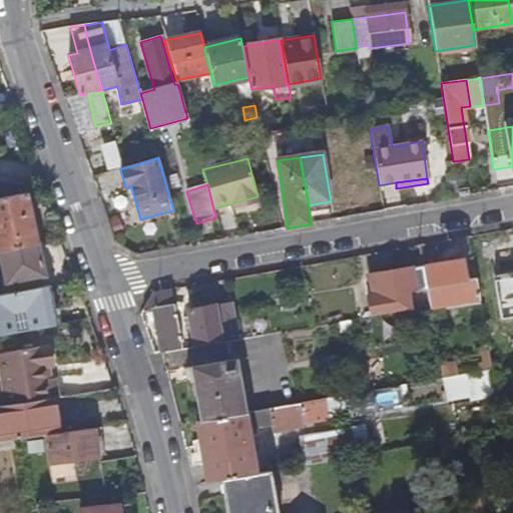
[(0,248),(36,241),(25,193),(0,198),(0,248)]
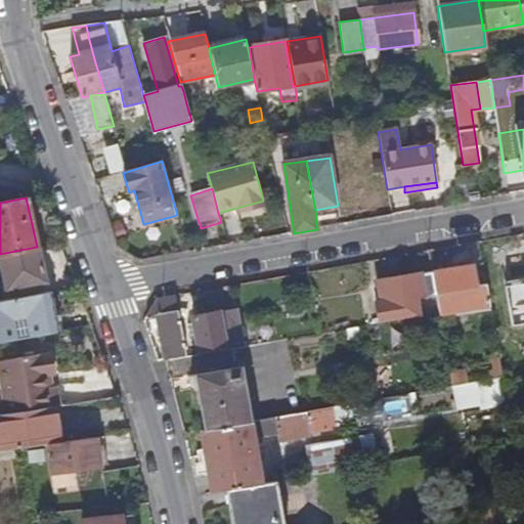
[(44,280),(37,247),(0,254),(0,267),(1,273),(4,285),(4,289),(44,280)]
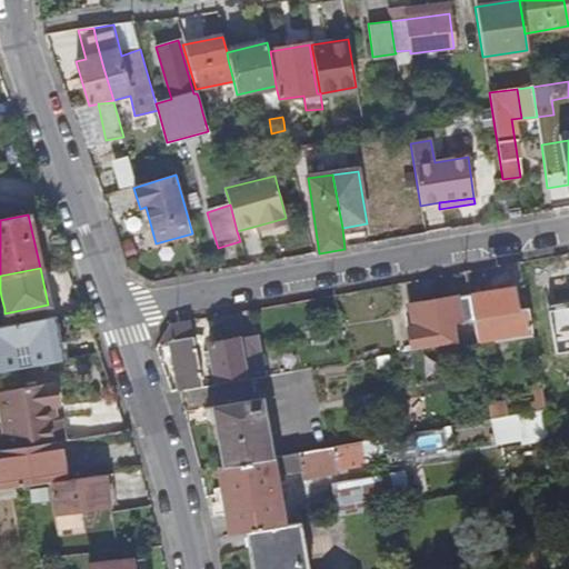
[(501,290),(499,279),(483,282),(485,292),(501,290)]
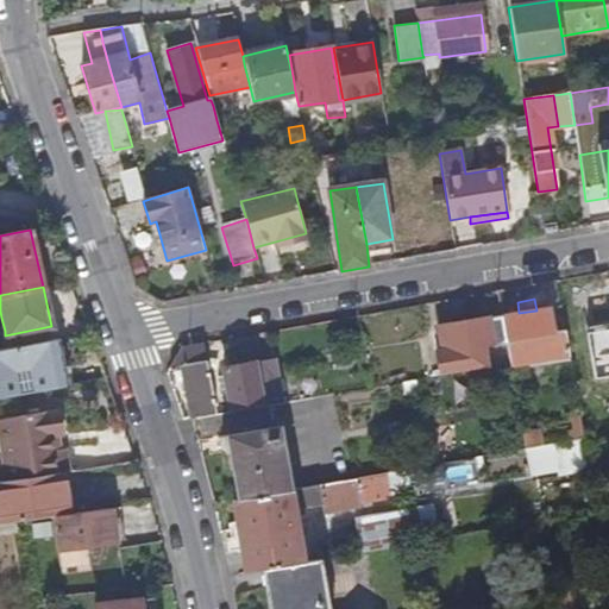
[(571,362),(563,320),(553,321),(551,308),(537,311),(519,313),(502,316),(510,363),(510,364),(528,362),(529,369),(571,362)]
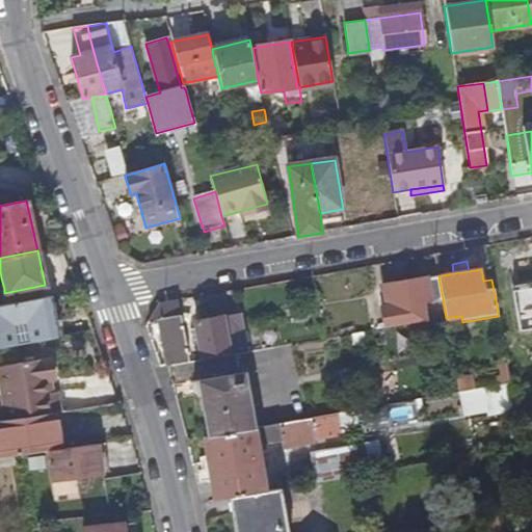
[(424,321),(421,303),(432,301),(435,319),(446,317),(439,276),(439,275),(383,286),(388,307),(381,307),(386,327),(424,321)]
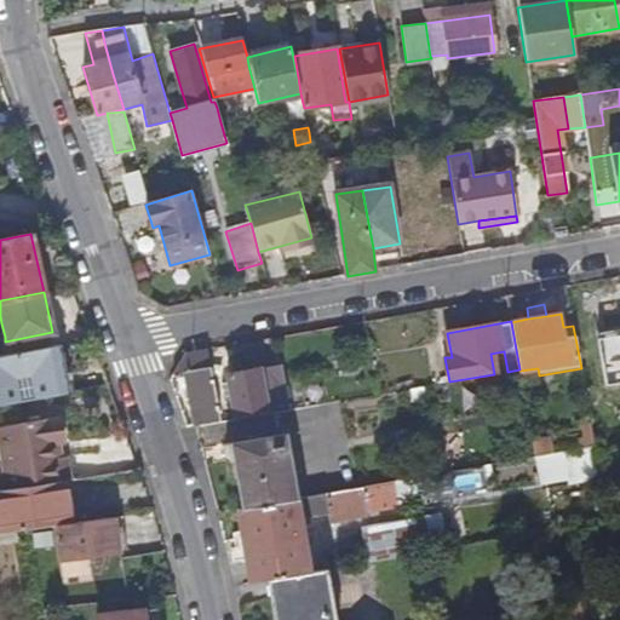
[(619,334),(598,338),(607,385),(619,383),(619,334)]
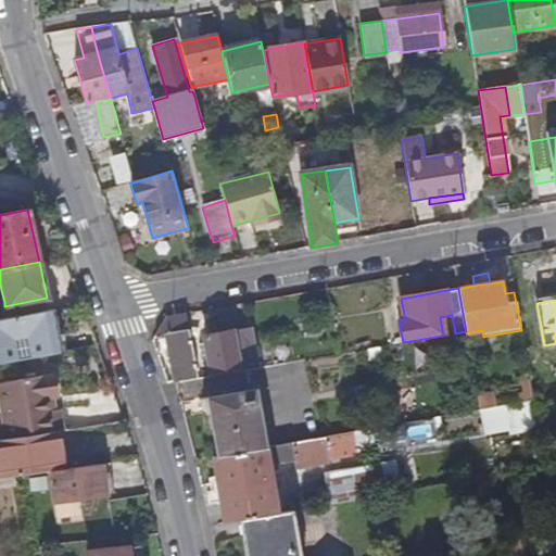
[(51,308),(0,318),(0,362),(60,350),(51,308)]
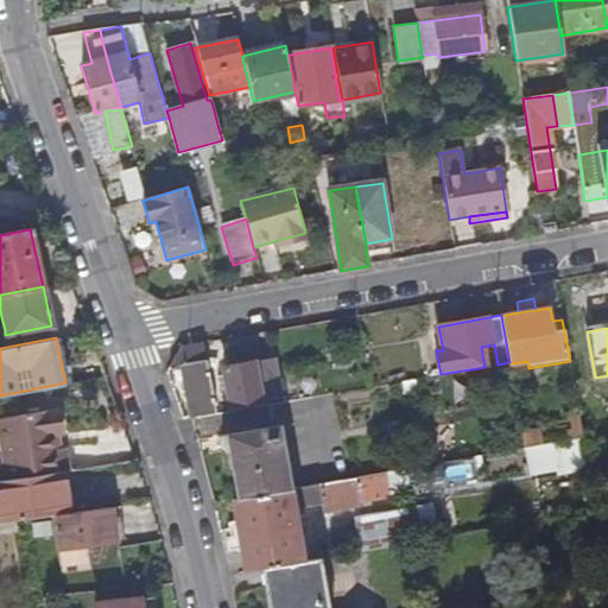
[(216,413),(204,342),(183,346),(168,372),(183,369),(191,416),(204,413),(204,416),(216,413)]
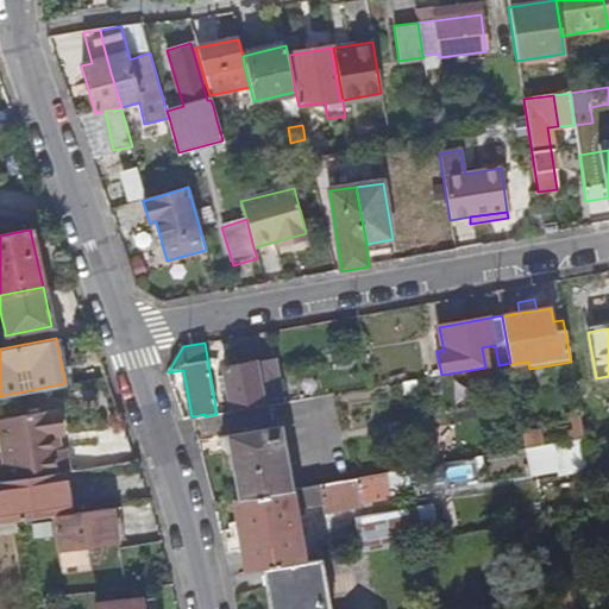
[(275,360),(224,369),(230,409),(281,400),(275,360)]
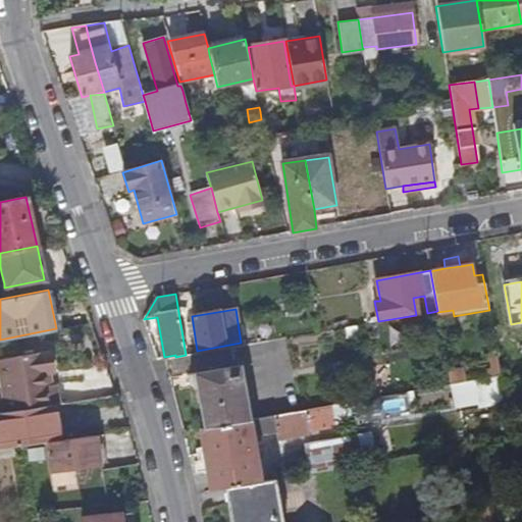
[(50,386),(44,354),(0,361),(0,381),(3,381),(8,414),(54,407),(58,406),(55,385),(50,386)]
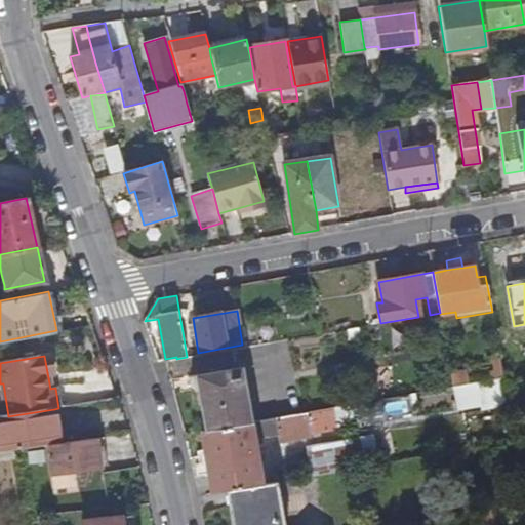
[(249,422),(239,367),(191,376),(194,390),(197,389),(205,431),(249,422)]
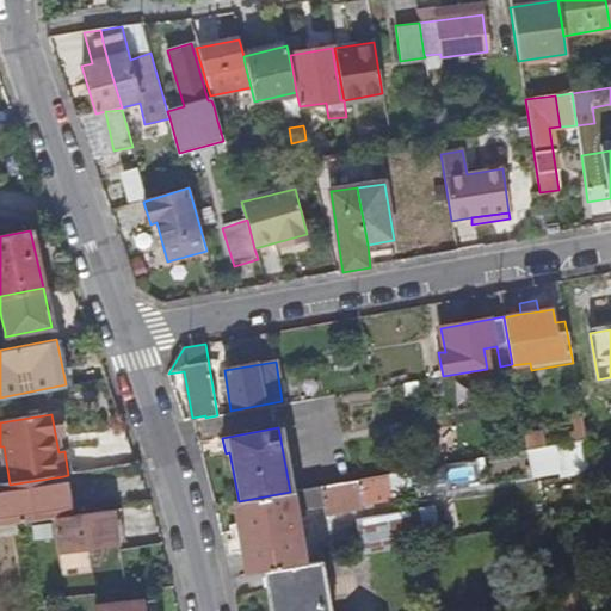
[(545,448),(542,432),(524,436),(526,451),(545,448)]
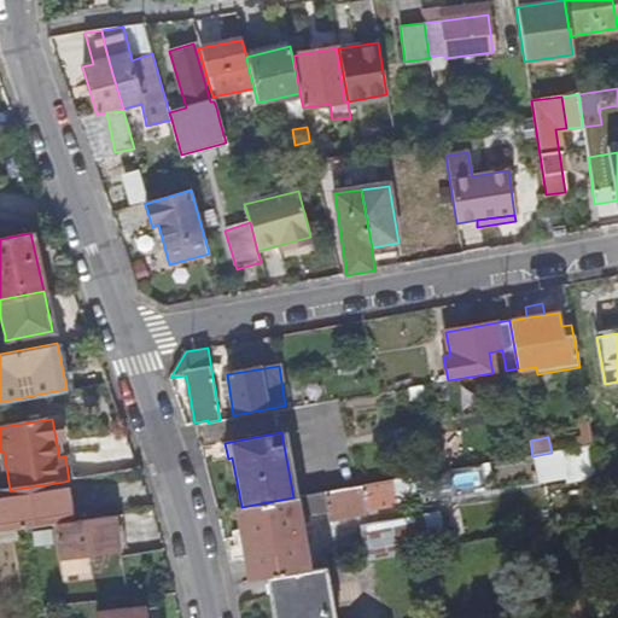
[(10,490),(4,452),(0,452),(0,464),(5,490),(10,490)]
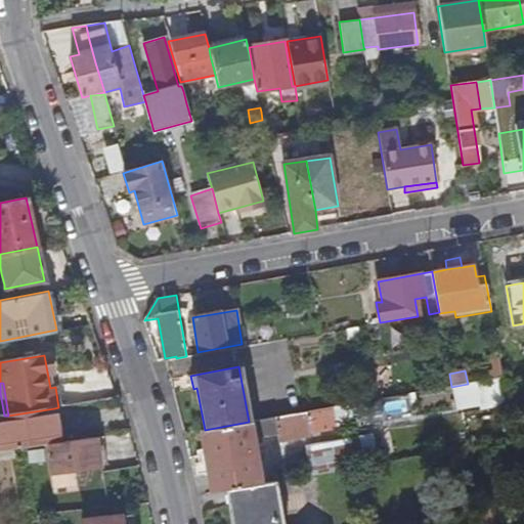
[(60,441),(54,408),(8,416),(4,416),(0,417),(0,450),(26,446),(60,441)]
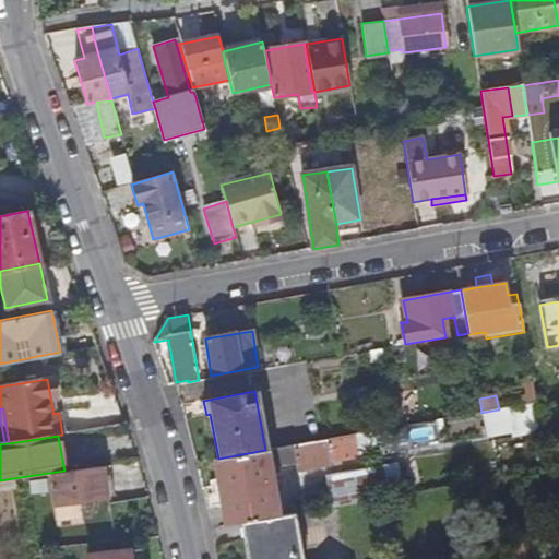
[(271,479),(269,467),(308,460),(310,472),(330,468),(325,440),(265,450),(218,459),(214,460),(224,525),(239,522),(276,515),(273,494),(271,479)]
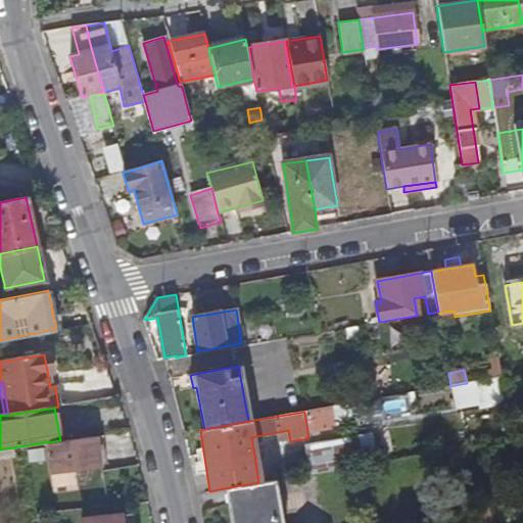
[(303,445),(308,476),(340,471),(334,439),(354,436),(352,424),(313,430),(316,444),(303,445)]
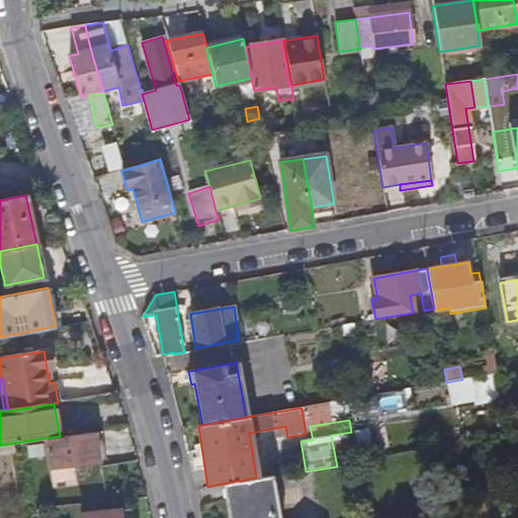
[(96,433),(46,439),(53,489),(77,486),(75,466),(100,463),(99,453),(96,433)]
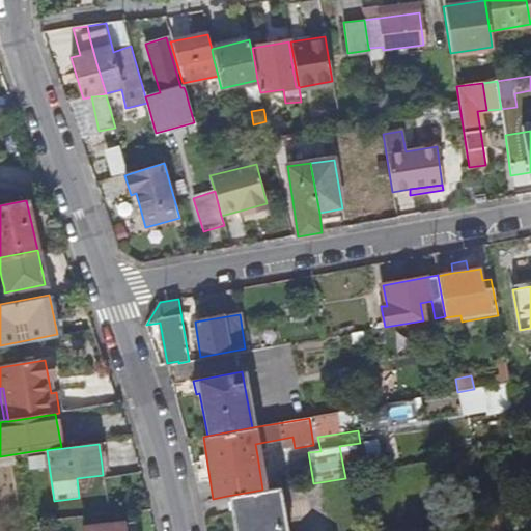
[(106,444),(99,444),(102,465),(108,464),(106,444)]
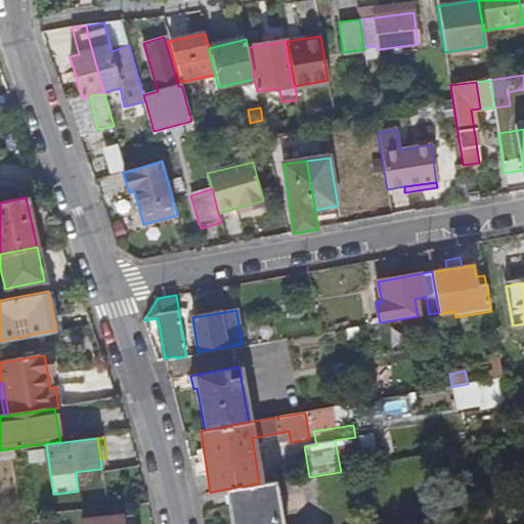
[(262,462),(260,448),(254,449),(256,463),(262,462)]
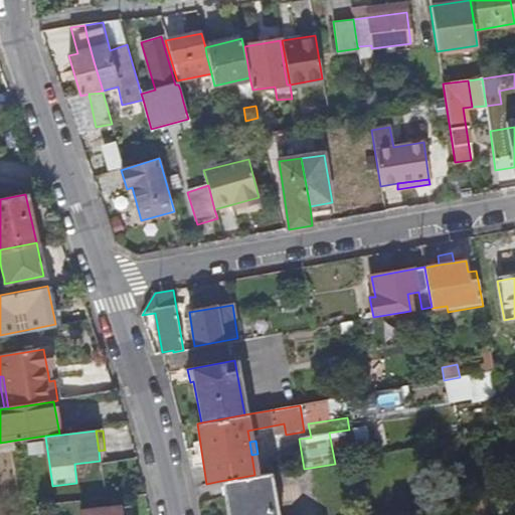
[(221,484),(270,475),(269,473),(254,475),(220,481),(221,484)]
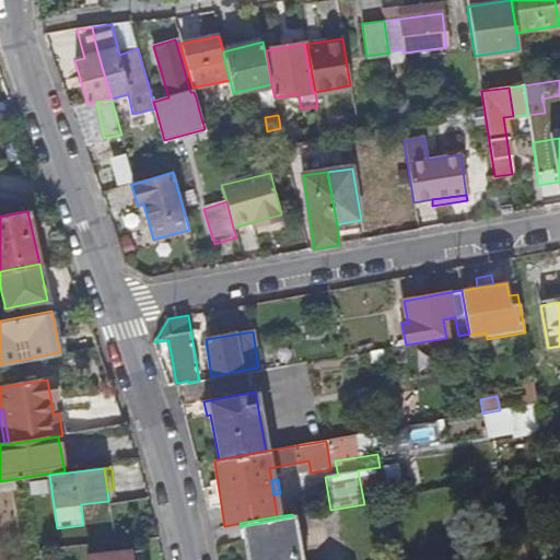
[(300,559),(293,516),(241,526),(246,559),(300,559)]
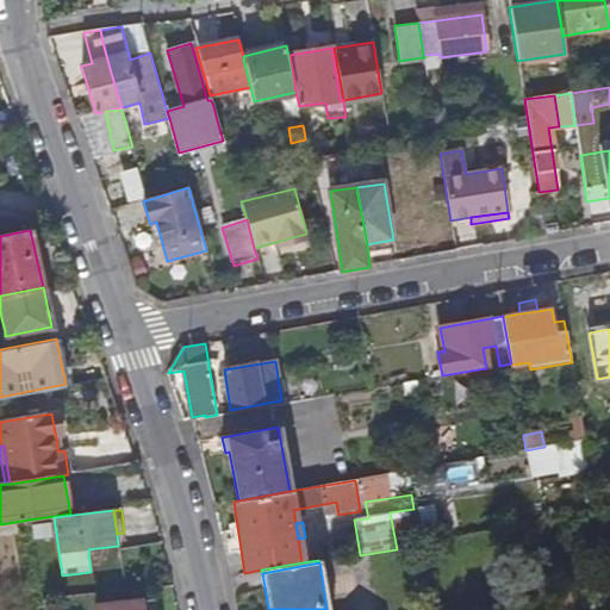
[(570,609),(567,592),(551,595),(553,609),(570,609)]
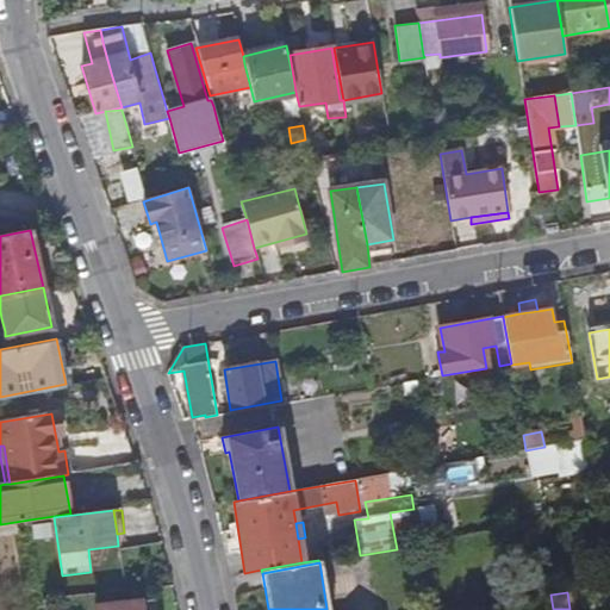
[(60,609),(58,598),(42,601),(43,609),(60,609)]
